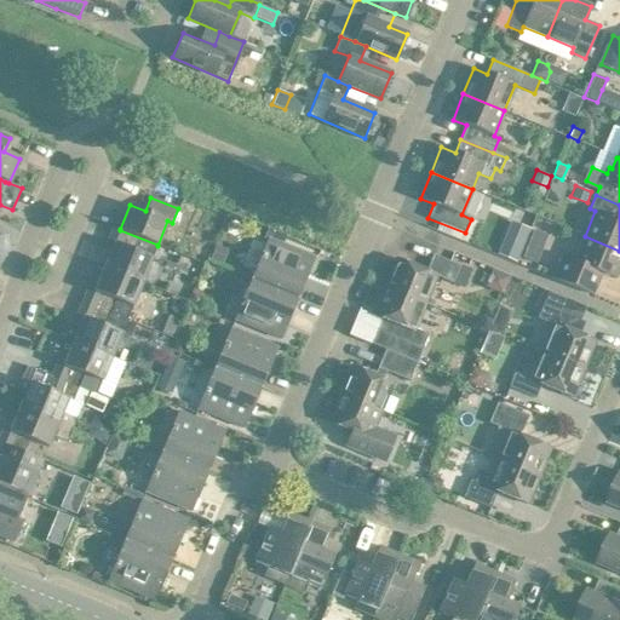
[(104,267),(142,282),(158,245),(120,230),(120,229),(113,227),(104,250),(110,252),(104,267)]
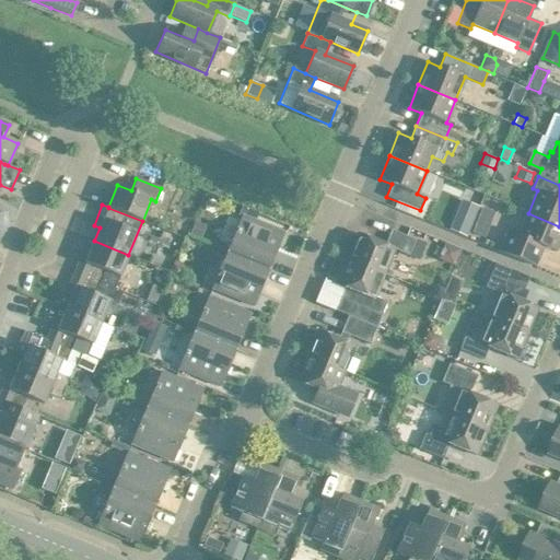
[(242,217),(254,221),(258,212),(242,206),(237,216),(241,218),(242,217)]
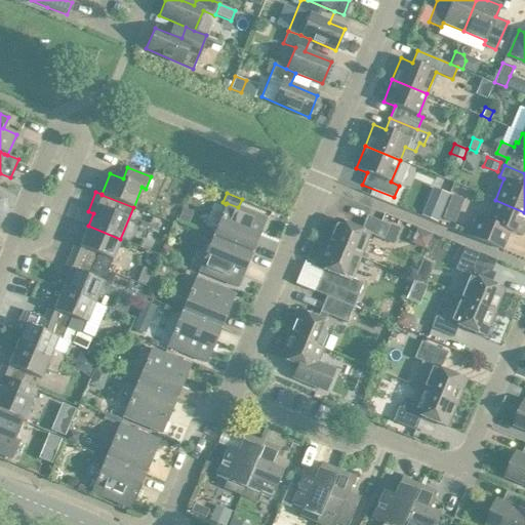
[(276,214),(281,202),(266,196),(260,208),(276,214)]
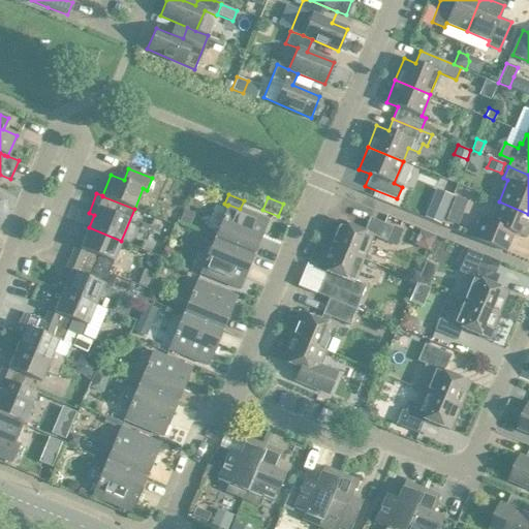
[(525,238),(528,226),(528,214),(499,201),(490,223),(486,221),(480,234),(508,245),(512,234),(525,238)]
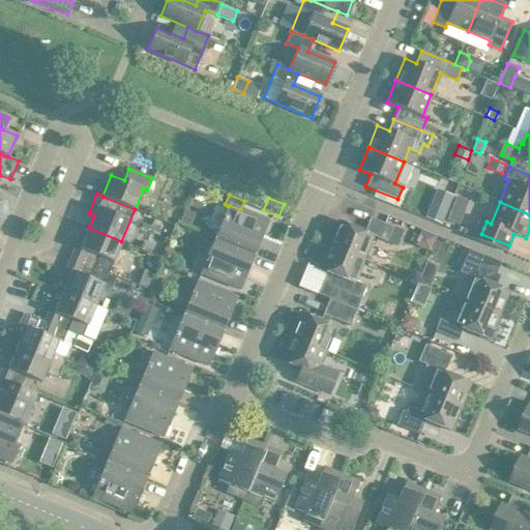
[(214,239),(254,256),(268,221),(240,209),(229,205),(228,206),(214,239)]
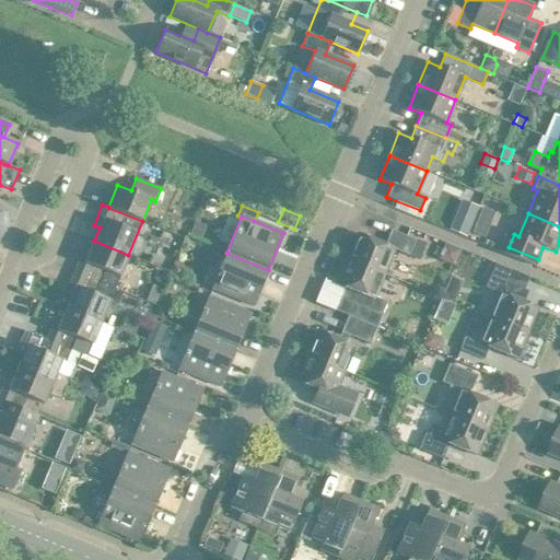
[(195,221),(189,235),(200,240),(206,225),(195,221)]
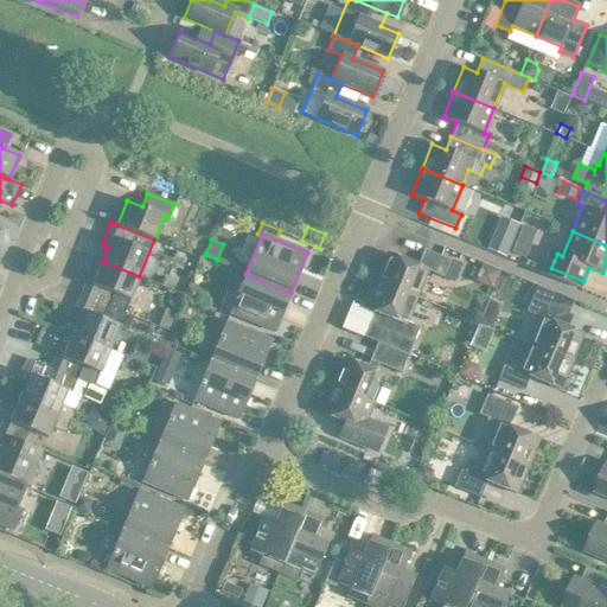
[(511,251),(524,257),(529,247),(515,241),(511,251)]
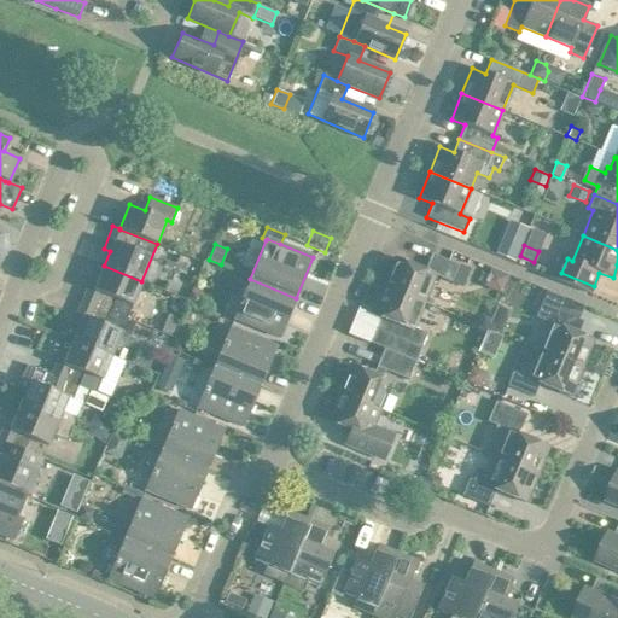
[(382,285),(424,303),(436,275),(465,287),(471,270),(431,254),(424,270),(394,257),(382,285)]
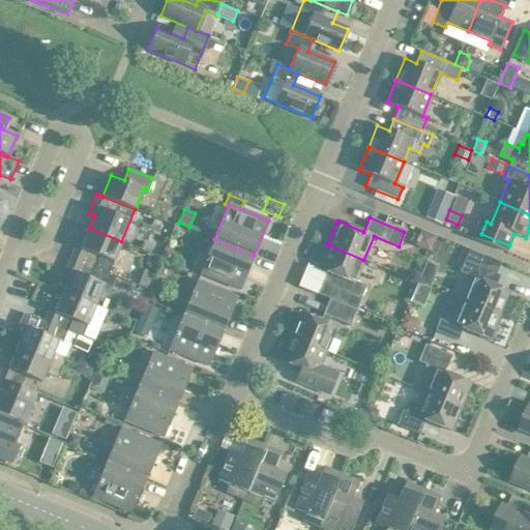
[(121,241),(89,228),(84,240),(78,238),(70,258),(108,273),(121,241)]
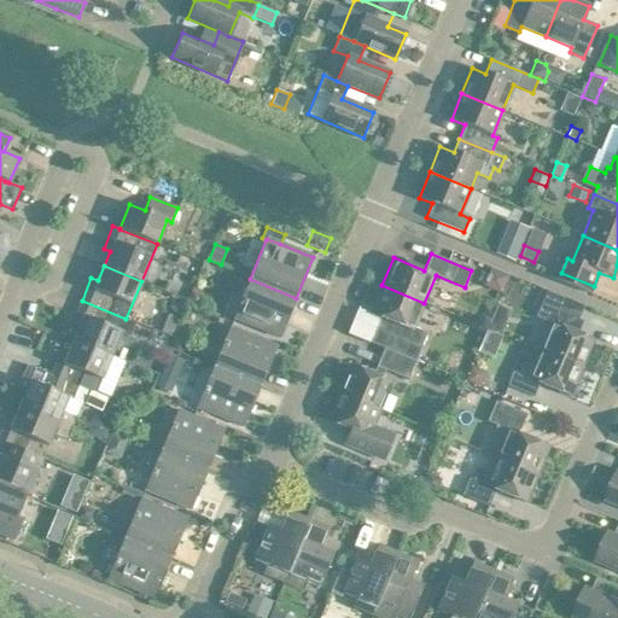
[(296,298),(250,279),(233,319),(279,338),(296,298)]
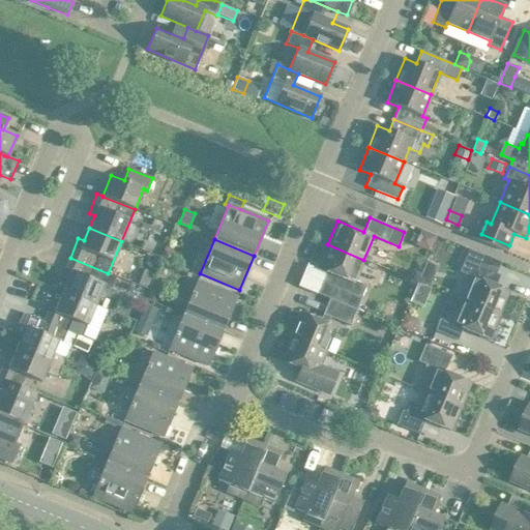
[(317,294),(329,299),(356,310),(365,286),(355,282),(363,260),(327,244),(318,269),(326,272),(317,294)]
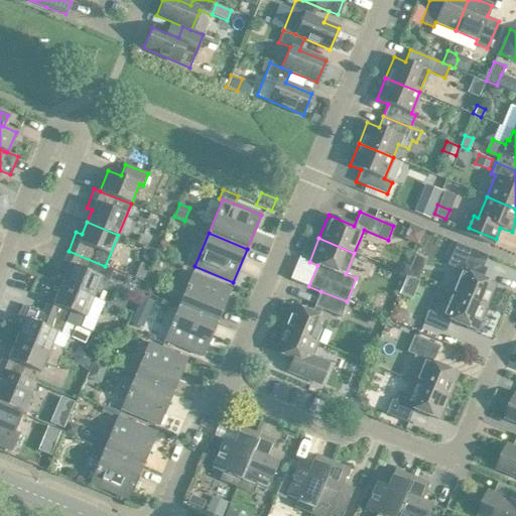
[(160,244),(155,254),(166,258),(170,248),(160,244)]
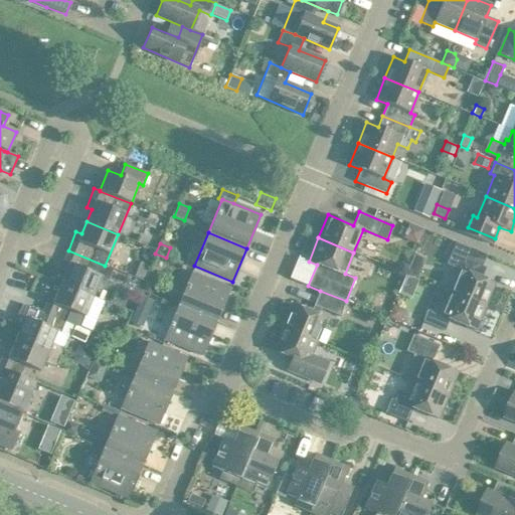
[(285,246),(276,269),(294,276),(303,254),(285,246)]
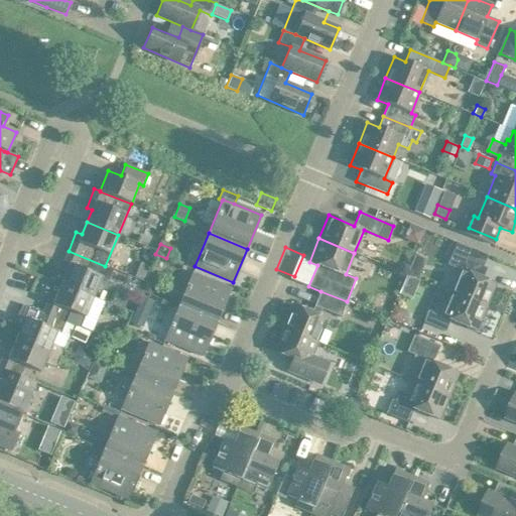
[(470,257),(490,263),(492,253),(473,248),(470,257)]
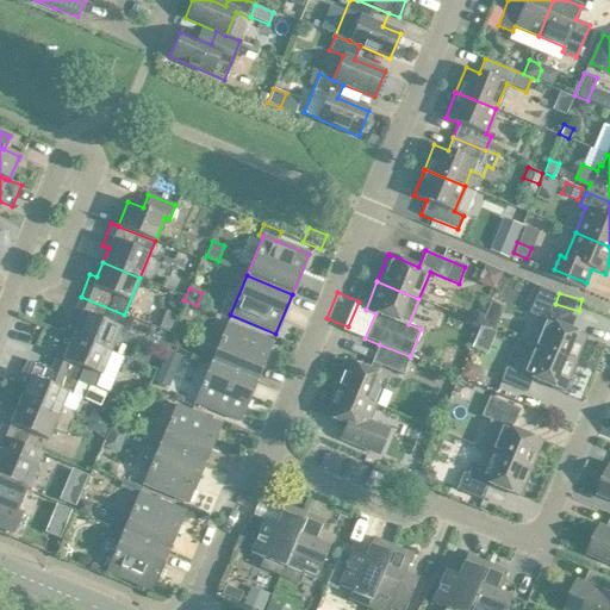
[(72,336),(110,352),(119,328),(129,332),(135,318),(124,315),(81,297),(72,318),(79,321),(72,336)]
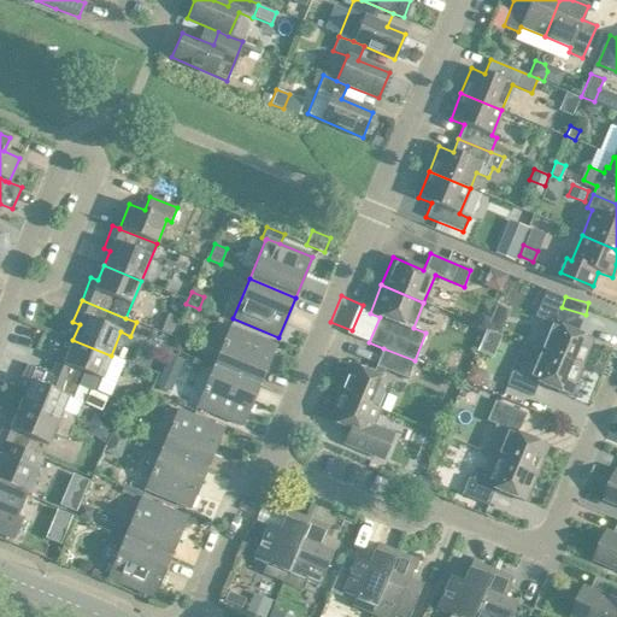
[(539,351),(581,368),(592,340),(579,334),(585,321),(540,303),(528,331),(544,338),(539,351)]
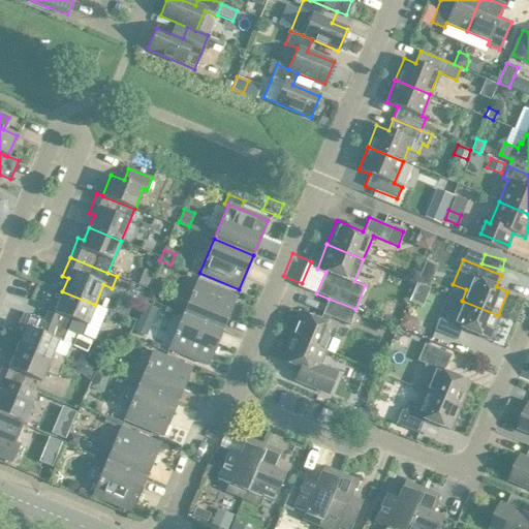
[(452,279),(457,267),(445,261),(440,275),(452,279)]
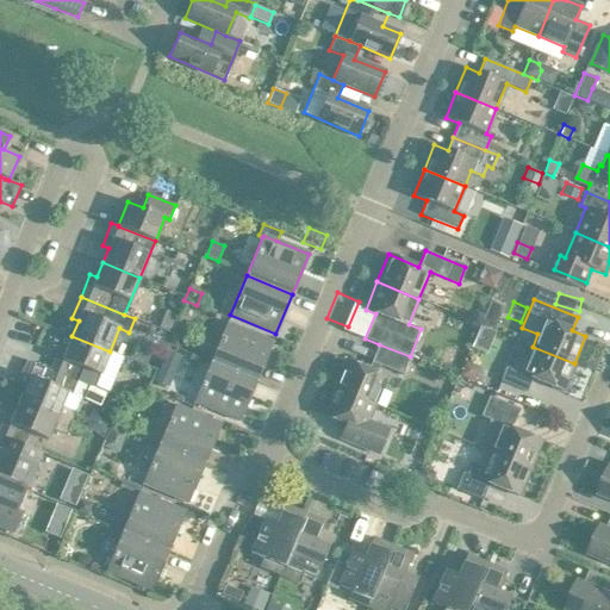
[(169,331),(176,313),(166,310),(159,327),(169,331)]
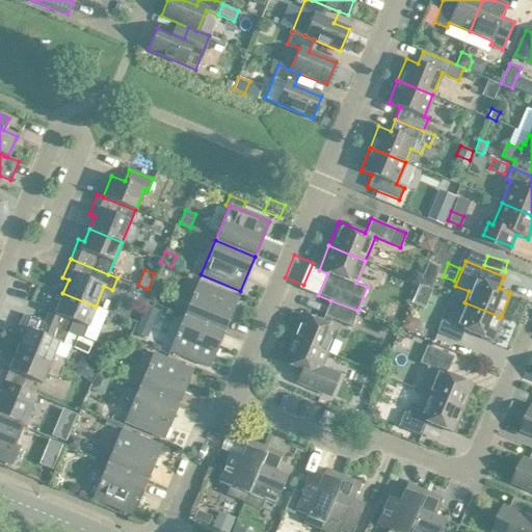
[(183,316),(222,333),(237,298),(197,282),(183,316)]
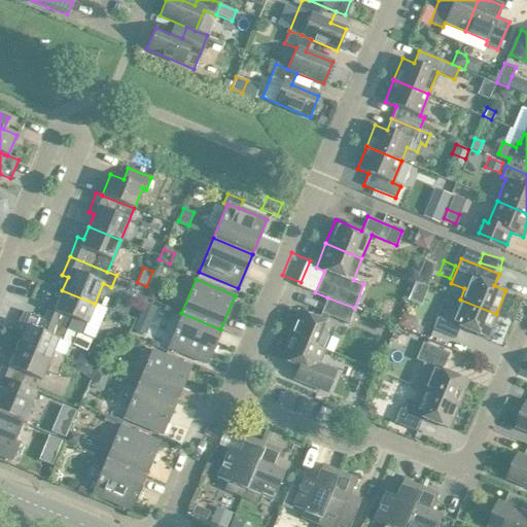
[(43,320),(66,329),(71,318),(85,324),(95,304),(62,290),(57,303),(51,301),(43,320)]
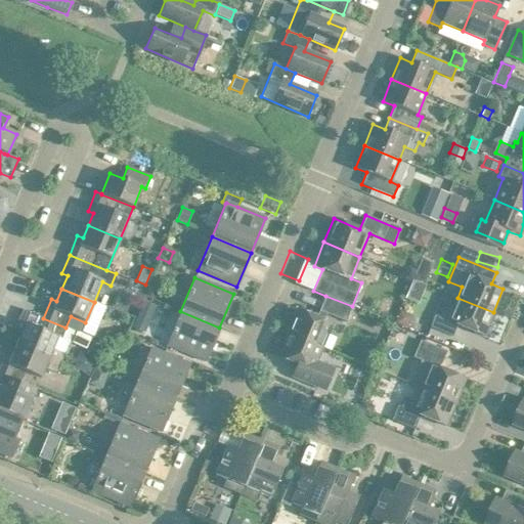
[(296,309),(287,333),(322,347),(332,323),(323,320),(325,313),(345,321),(352,306),(325,296),(316,317),(296,309)]
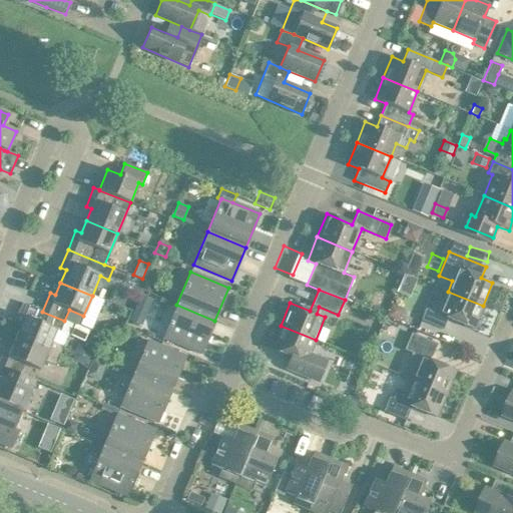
[(483,306),(448,292),(442,305),(433,301),(429,310),(426,309),(421,320),(443,329),(448,318),(473,329),(483,306)]
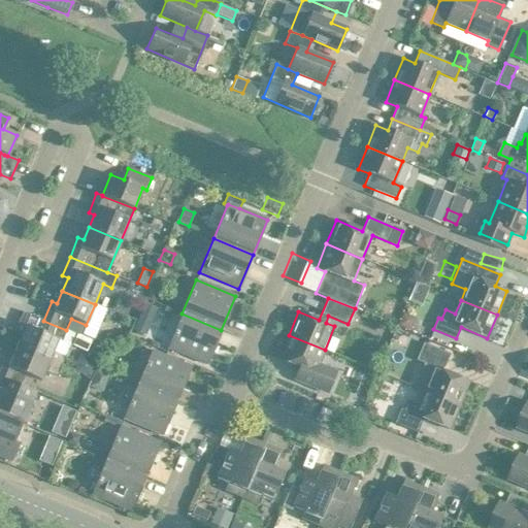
[(440,307),(436,317),(438,318),(441,319),(446,309),(440,307)]
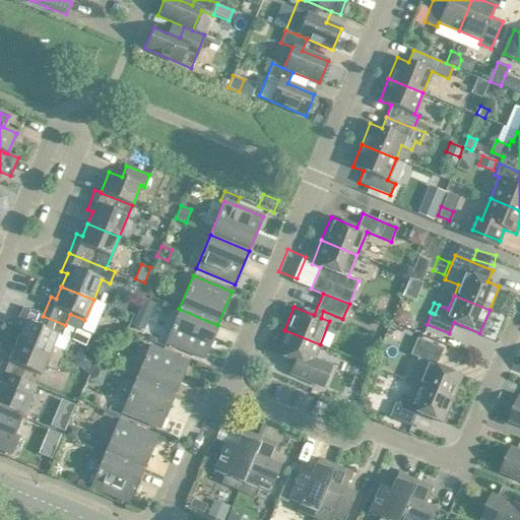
[(8,306),(0,331),(7,333),(14,308),(8,306)]
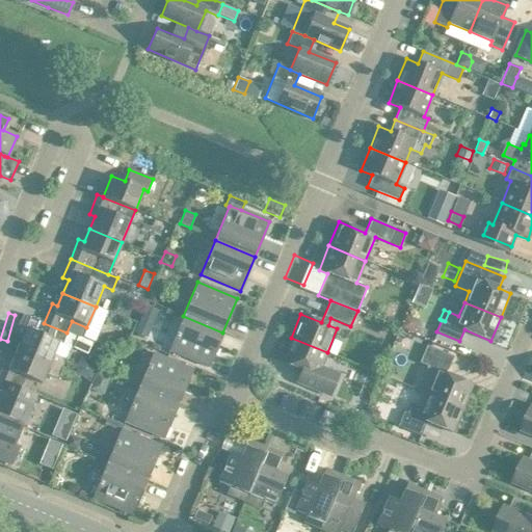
[(22,338),(17,349),(63,369),(68,360),(53,353),(57,342),(62,344),(67,333),(44,323),(23,314),(14,335),(22,338)]
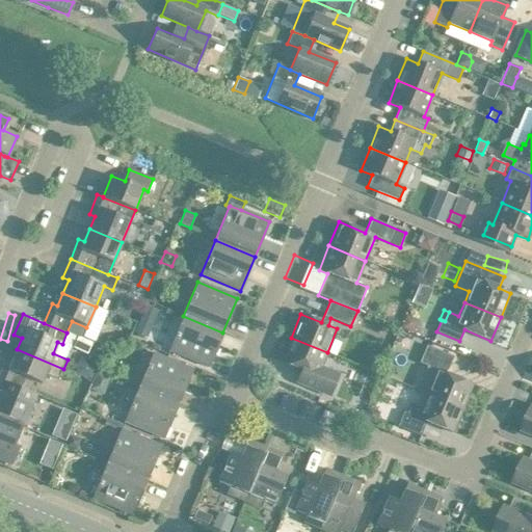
[(222,333),(183,316),(169,351),(208,367),(222,333)]
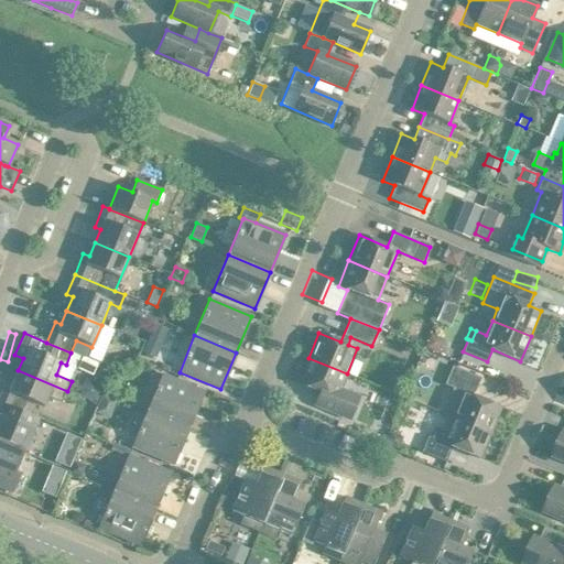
[(430,335),(424,347),(437,353),(443,340),(430,335)]
